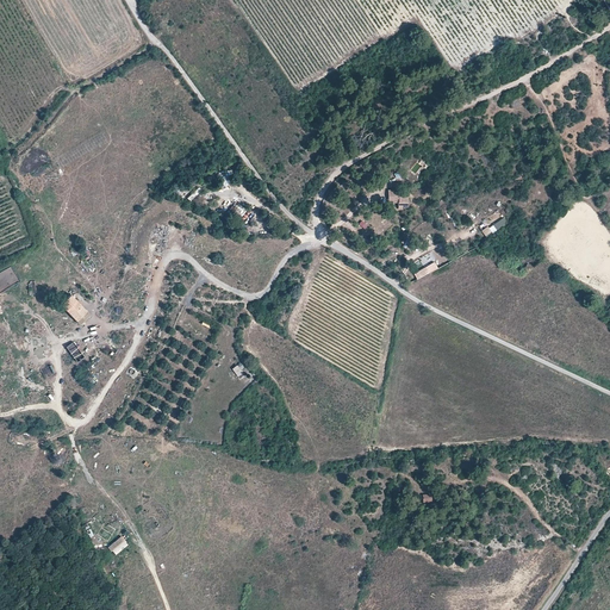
[(48,168),(50,174),(57,169),(55,163),(48,168)]
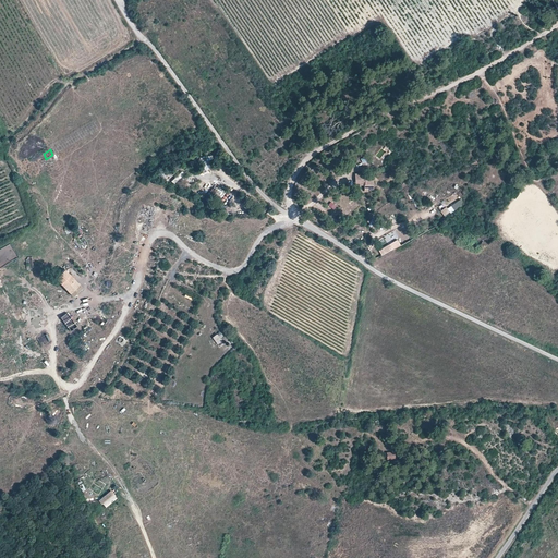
[(174,185),(185,174),(182,172),(171,182),(174,185)]
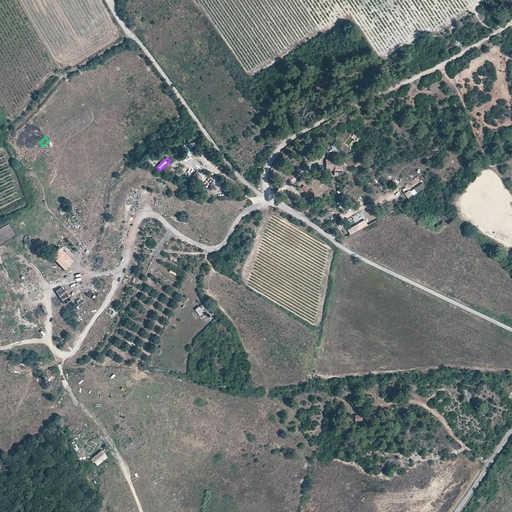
[(344,175),(343,160),(326,161),(327,171),(334,171),(335,176),(344,175)]
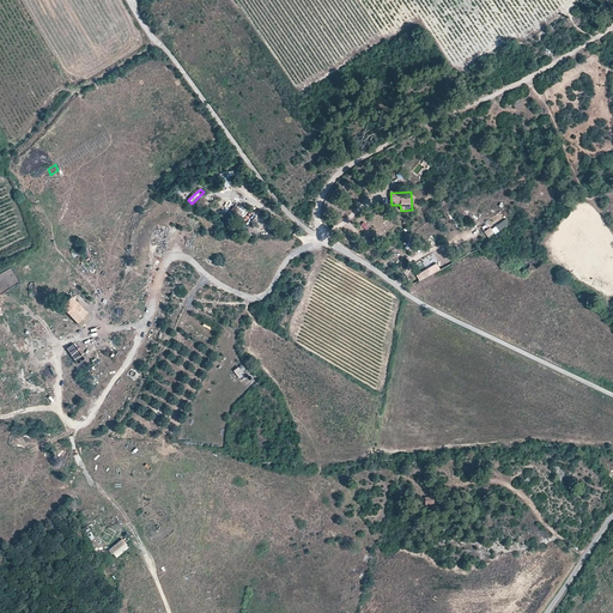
[(496,231),(509,222),(505,217),(492,228),(496,231)]
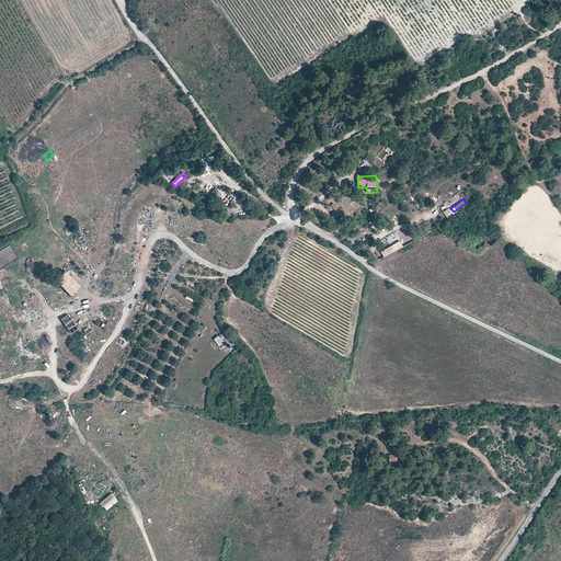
[(350,214),(359,208),(357,205),(347,210),(350,214)]
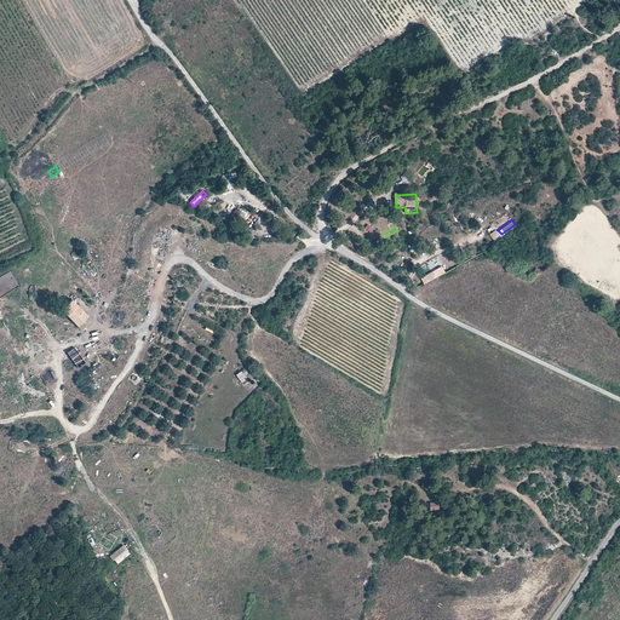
[(489,234),(494,240),(500,235),(495,229),(489,234)]
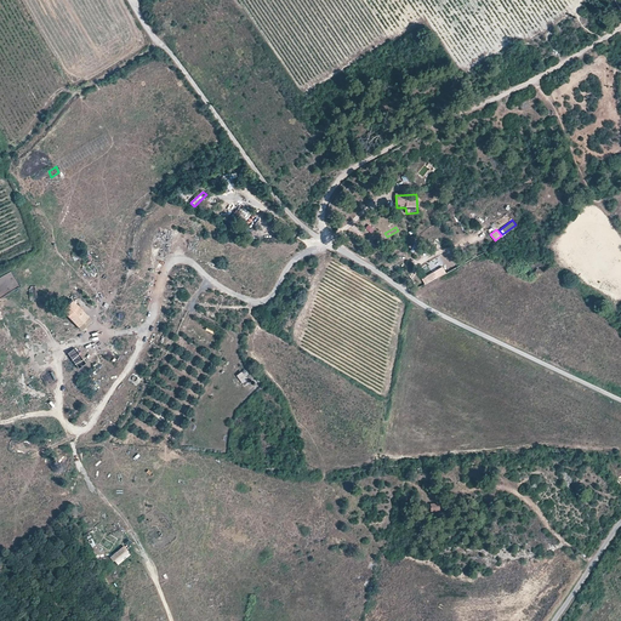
[(425,284),(445,272),(442,266),(421,277),(425,284)]
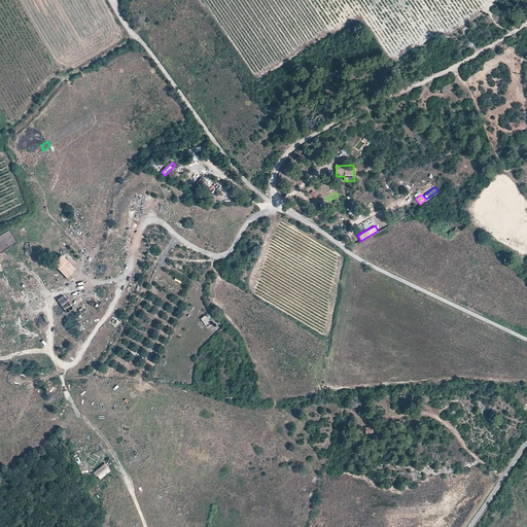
[(68,279),(77,271),(63,256),(55,265),(68,279)]
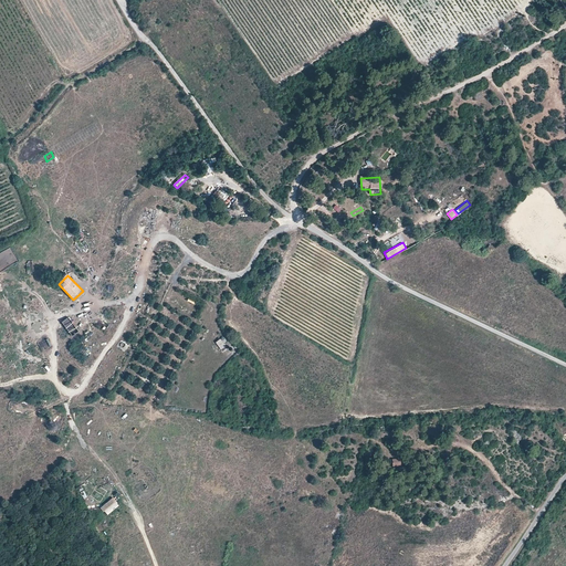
[(85,293),(83,291),(73,300),(76,303),(85,293)]
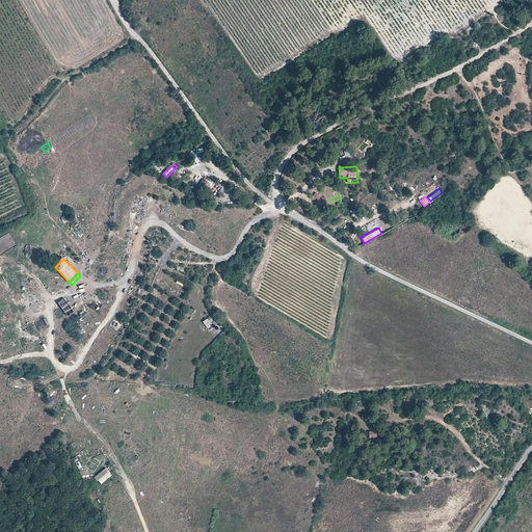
[(68,316),(74,311),(64,297),(58,302),(68,316)]
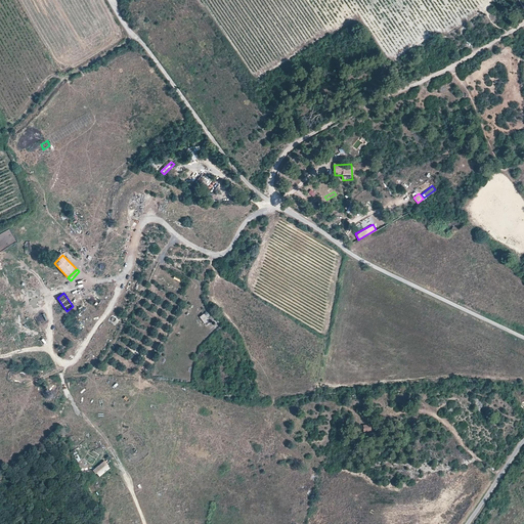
[(38,324),(47,320),(43,313),(35,317),(38,324)]
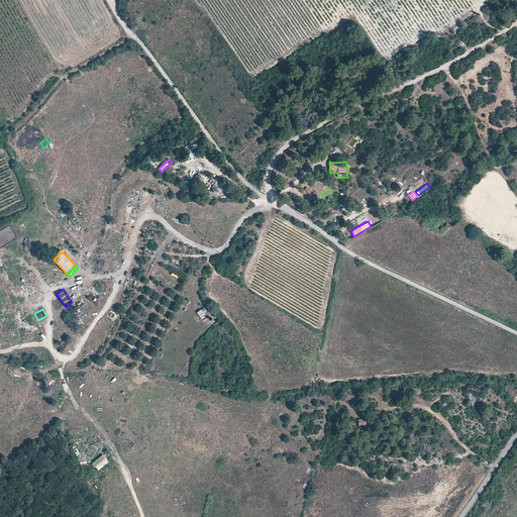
[(196,311),(199,321),(206,319),(202,309),(196,311)]
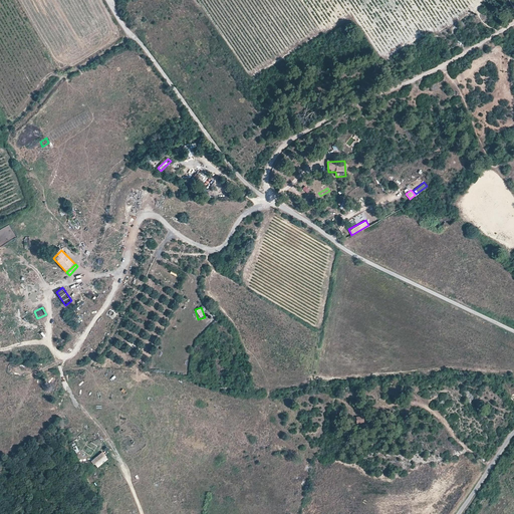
[(90,460),(97,468),(108,458),(101,450),(90,460)]
